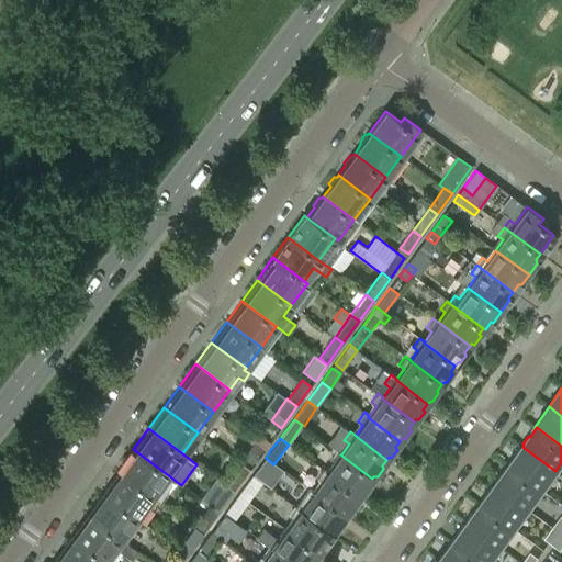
[(250,463),(261,448),(253,441),(242,457),(250,463)]
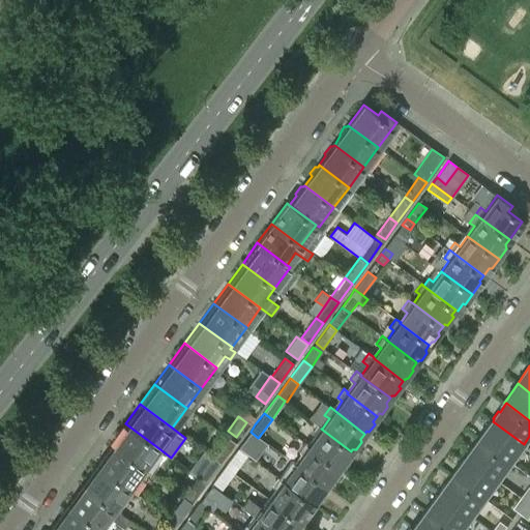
[(524,444),(493,421),(492,423),(490,421),(484,429),(487,431),(479,439),(511,462),(524,444)]
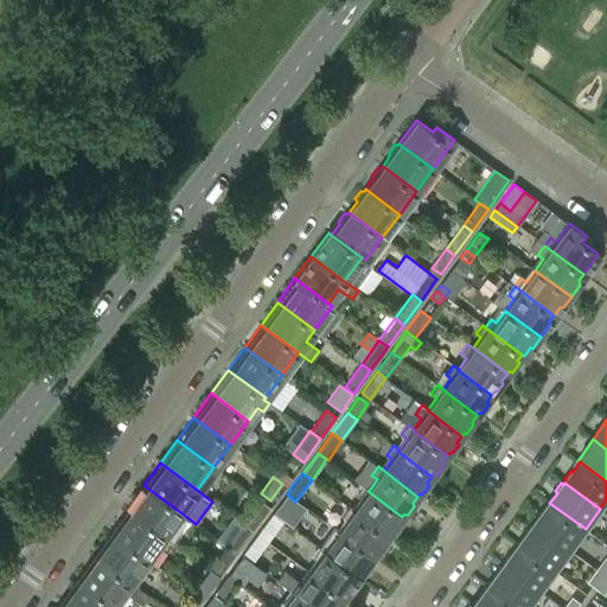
[(144,485),(126,509),(164,536),(163,536),(173,544),(180,535),(170,526),(180,512),(144,485)]
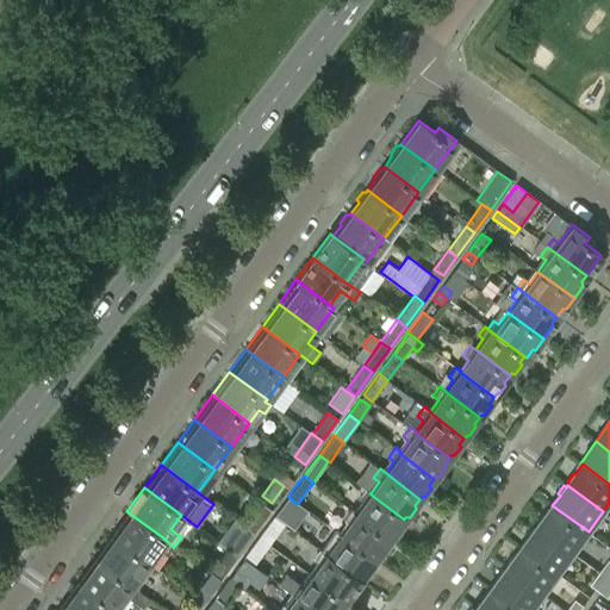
[(399,527),(404,520),(369,493),(371,493),(365,489),(359,498),(363,503),(356,512),(350,509),(349,510),(390,540),(391,537),(393,539),(400,528),(399,527)]
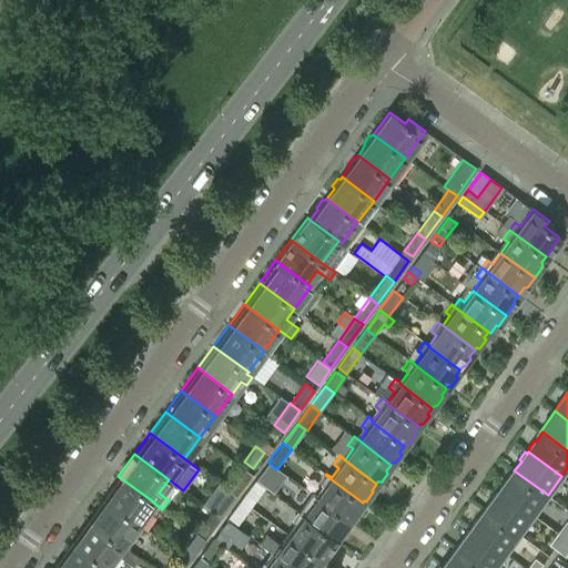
[(277,468),(276,469),(269,463),(255,482),(264,488),(277,468)]
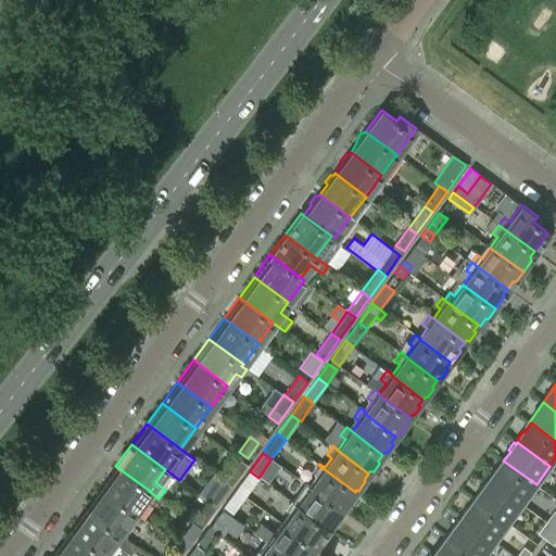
[(232,487),(247,466),(239,459),(224,481),(232,487)]
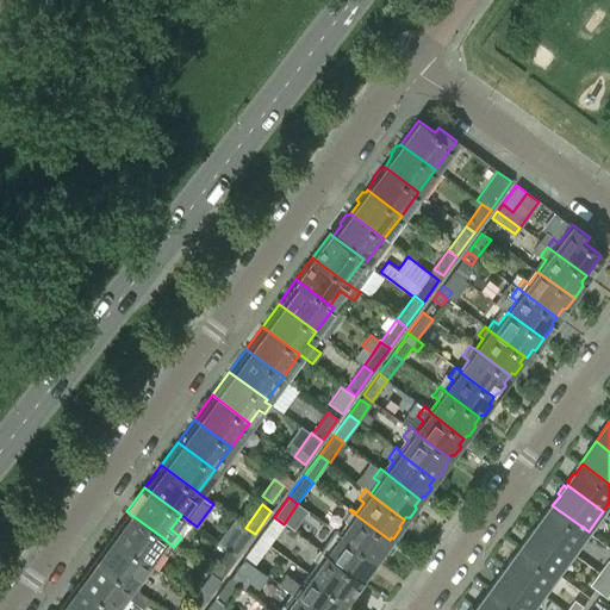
[(573,553),(589,531),(552,505),(545,516),(542,515),(536,522),(539,524),(537,526),(573,553)]
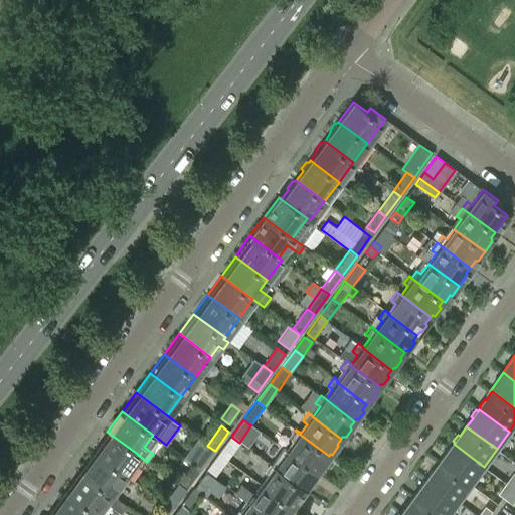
[(284,447),(283,449),(316,473),(318,470),(321,471),(325,465),(324,462),(329,456),(295,431),(290,438),(295,442),(288,451),(284,447)]
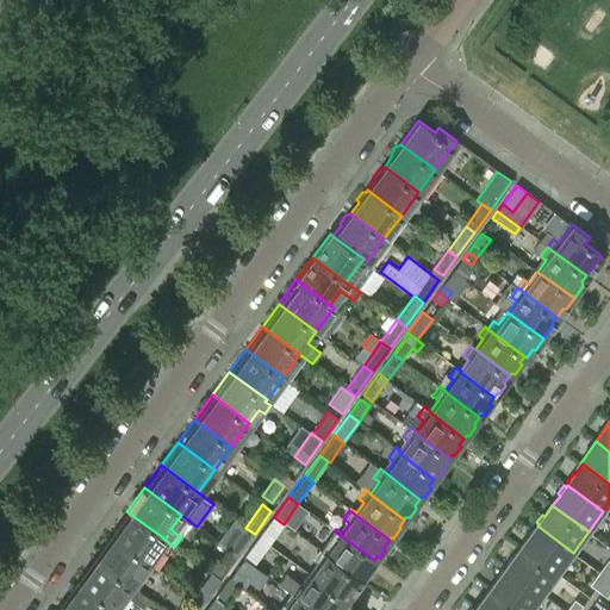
[(148,561),(165,539),(126,511),(110,534),(148,561)]
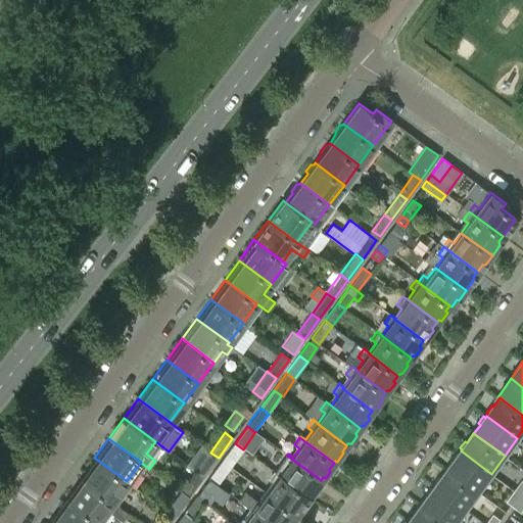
[(230,467),(243,449),(235,443),(222,461),(230,467)]
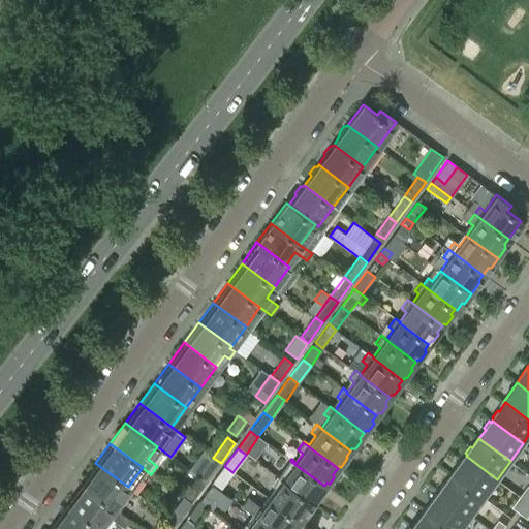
[(497,479),(466,456),(465,458),(463,457),(458,464),(459,465),(453,474),(484,497),(497,479)]
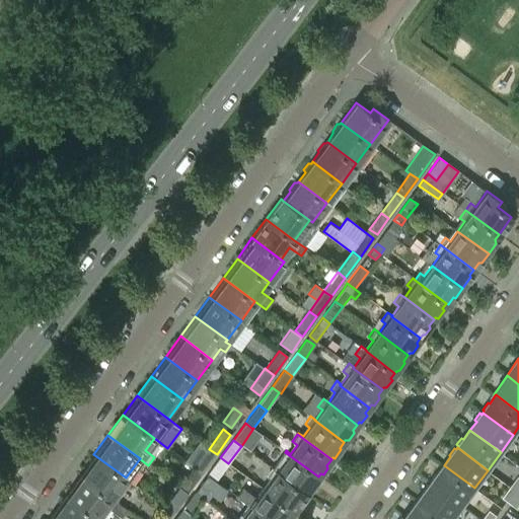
[(314,482),(318,476),(285,452),(280,459),(284,462),(277,471),(273,468),(272,469),(306,494),(307,492),(310,492),(316,485),(314,482)]
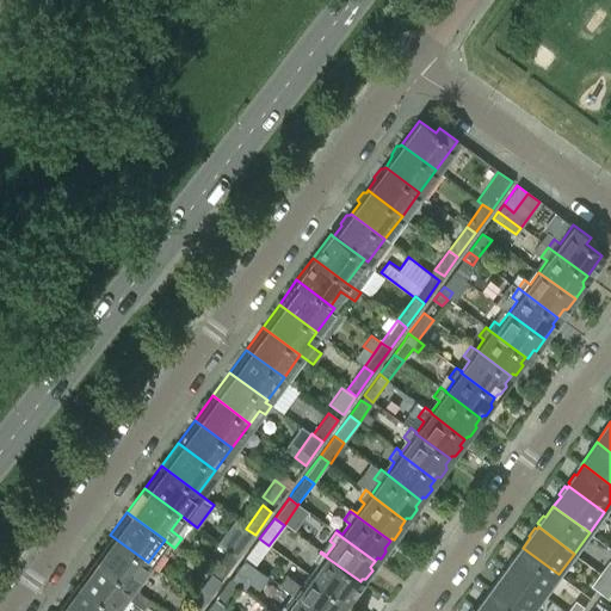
[(130,585),(148,562),(110,535),(93,559),(130,585)]
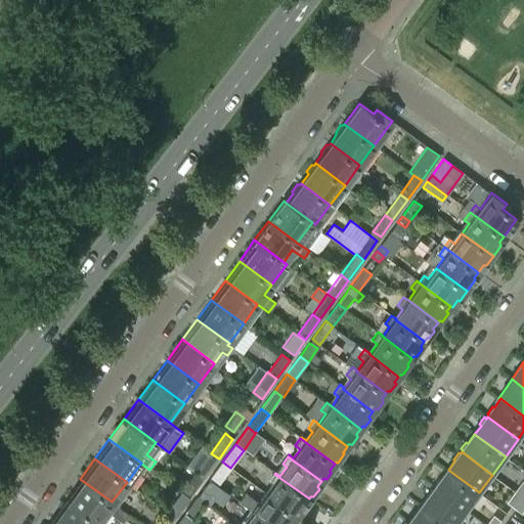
[(217,486),(230,468),(222,462),(209,480),(217,486)]
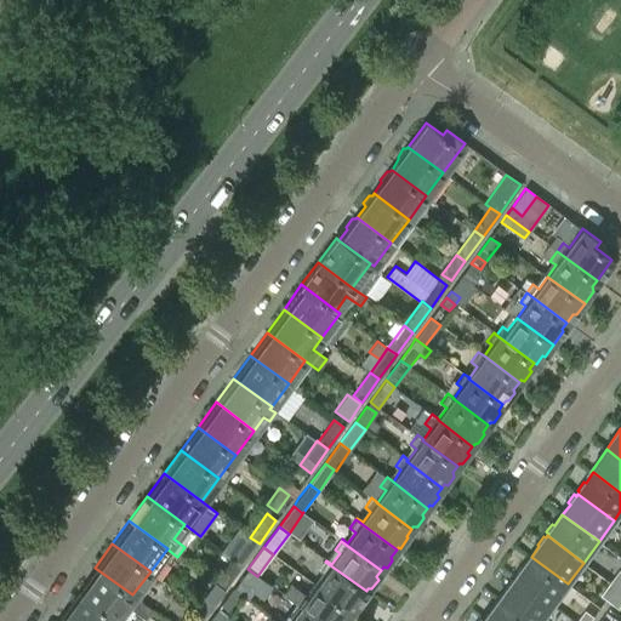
[(241,548),(233,559),(243,567),(250,556),(241,548)]
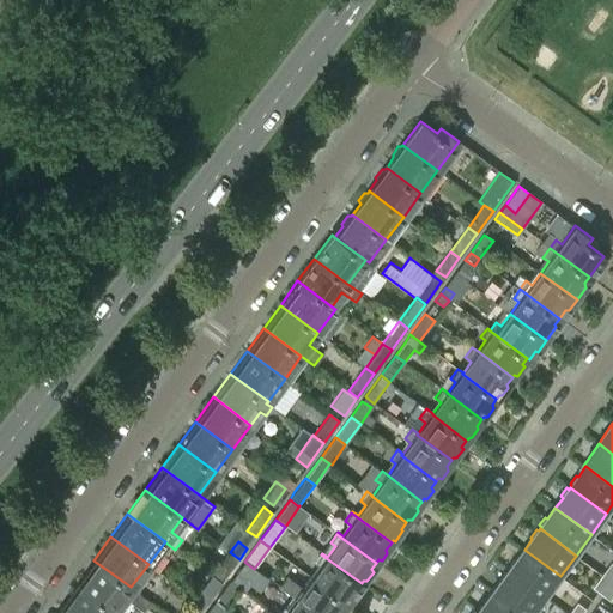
[(560,576),(525,550),(517,560),(515,558),(509,566),(511,569),(509,570),(546,598),(560,576)]
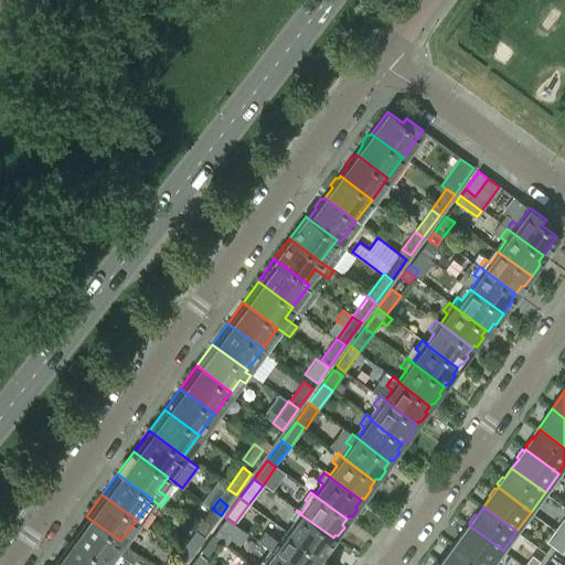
[(204,537),(221,515),(212,509),(204,520),(199,515),(190,528),(194,531),(204,537)]
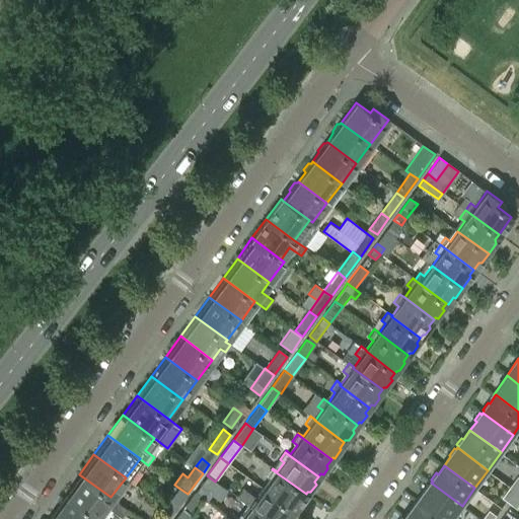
[(302,500),(306,494),(272,469),(268,475),(272,478),(264,490),(295,512),(303,502),(302,500)]
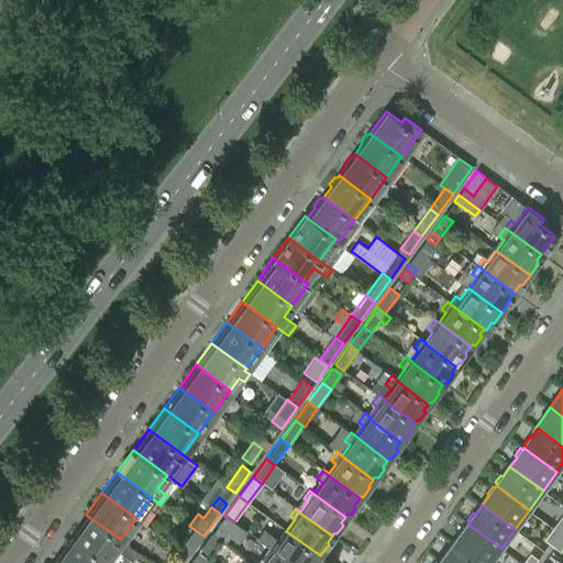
[(86,515),(70,536),(105,560),(113,548),(131,561),(139,552),(120,539),(86,515)]
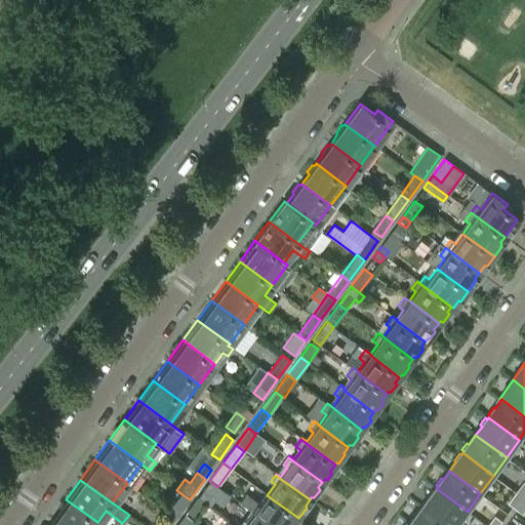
[(524,495),(524,481),(516,492),(524,497),(524,495)]
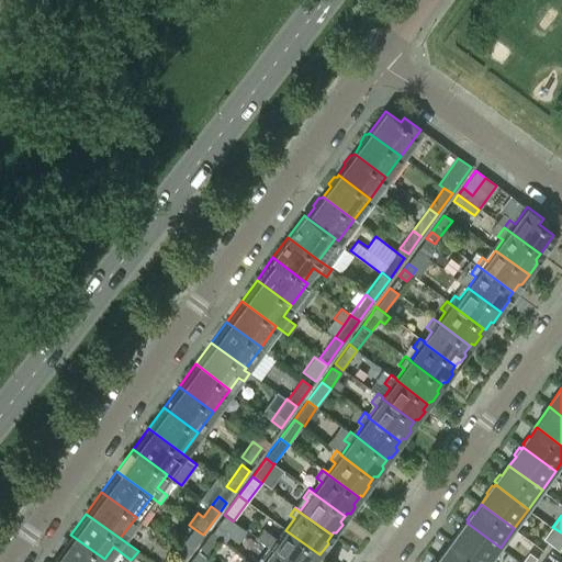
[(221,538),(231,524),(222,517),(212,531),(220,538),(221,538)]
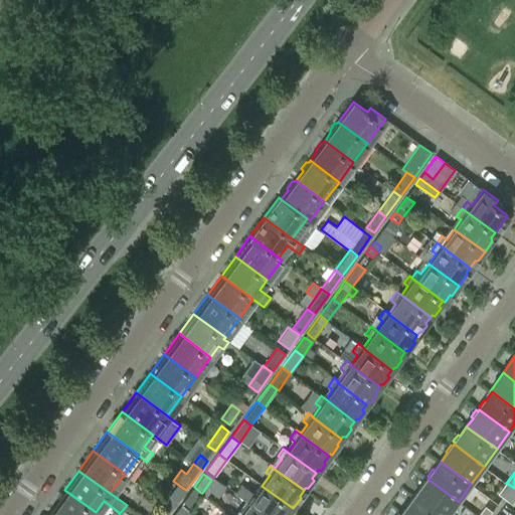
[(440,514),(448,514),(459,502),(427,479),(426,481),(424,480),(419,487),(421,488),(415,497),(440,514)]
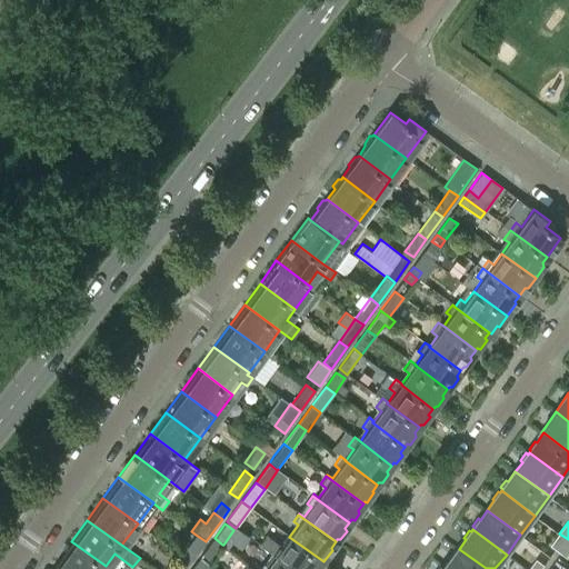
[(559,533),(550,545),(559,551),(568,539),(559,533)]
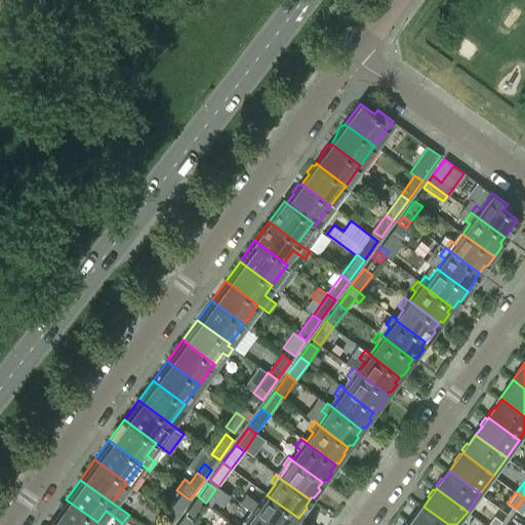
[(166,514),(175,520),(190,499),(180,493),(166,514)]
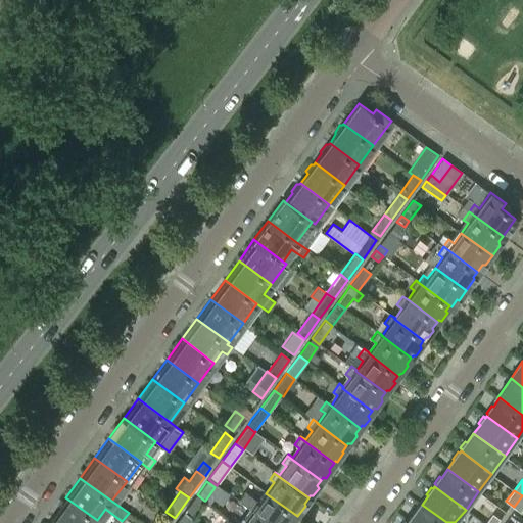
[(253,510),(271,522),(292,522),(297,516),(266,493),(258,503),(243,491),(237,498),(249,507),(248,509),(252,512),(253,510)]
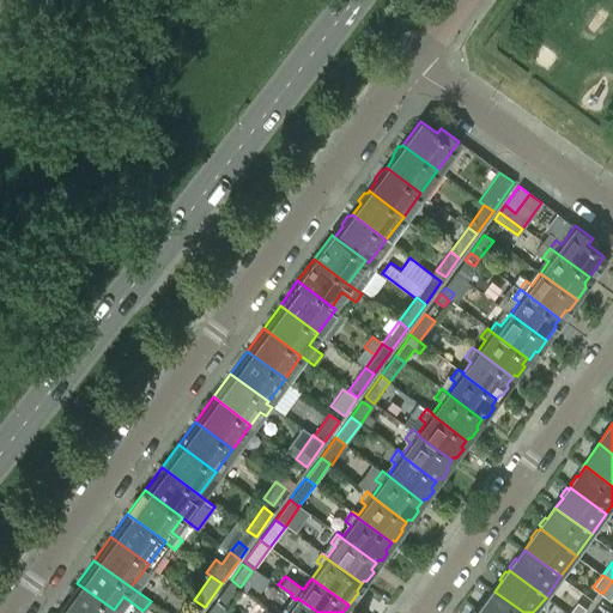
[(231,580),(217,599),(226,606),(240,587),(231,580)]
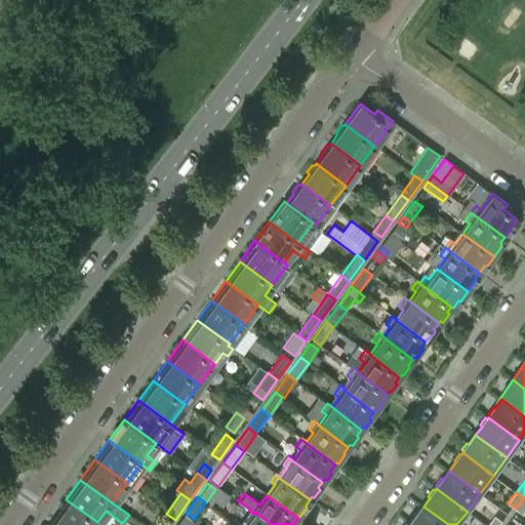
[(516,509),(523,514),(524,511),(524,498),(524,497),(516,509)]
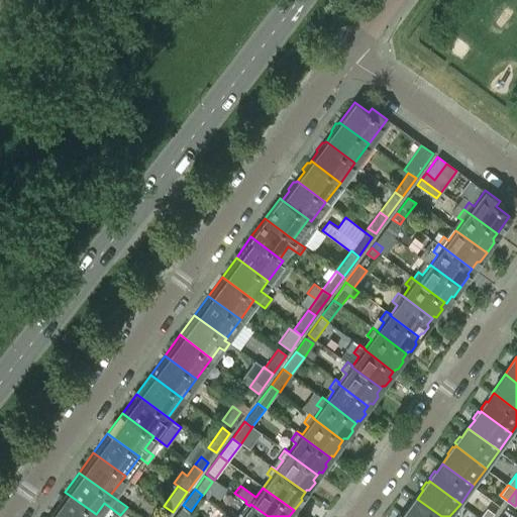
[(65,492),(49,512),(57,516),(98,516),(96,515),(96,514),(65,492)]
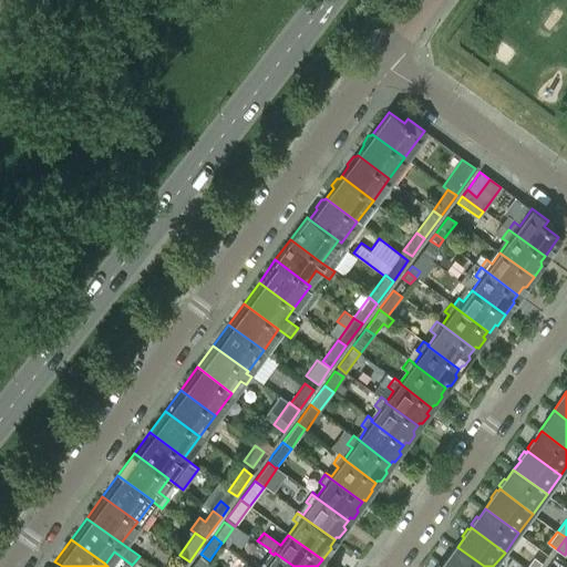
[(484,566),(457,547),(443,566),(484,566)]
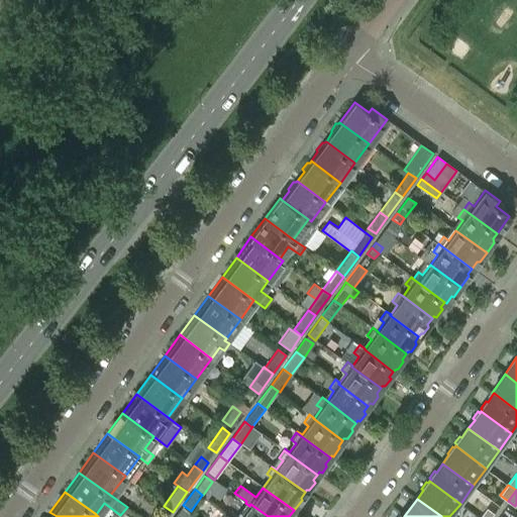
[(268,516),(250,504),(249,506),(243,514),(239,511),(234,516),(268,516)]
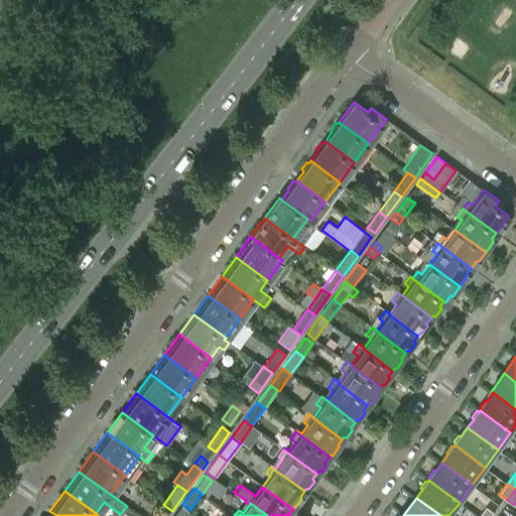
[(180,506),(173,515),(189,515),(190,514),(180,506)]
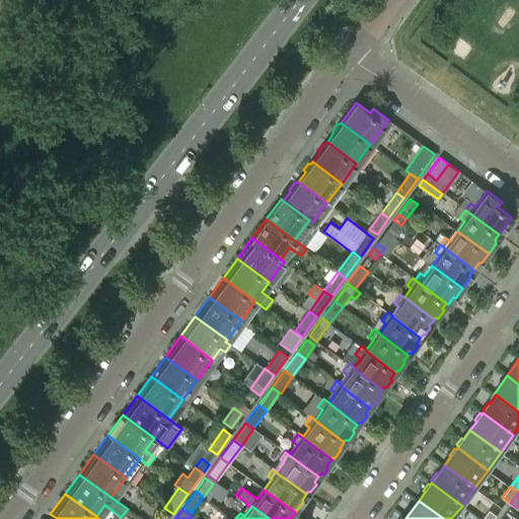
[(494,518),(497,515),(490,509),(483,518),(494,518)]
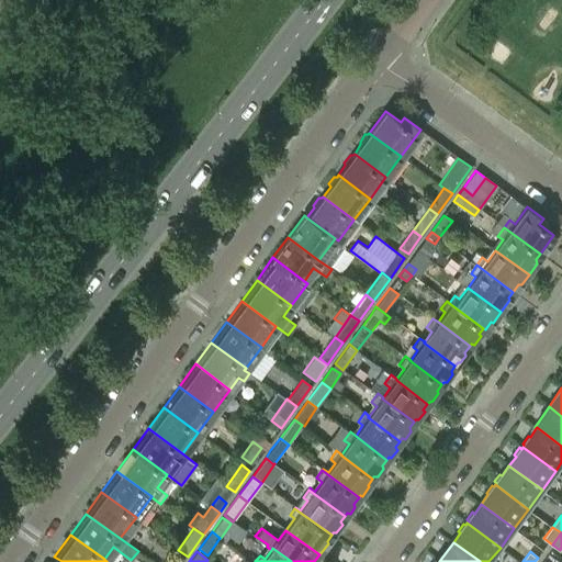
All buildings are outlined.
